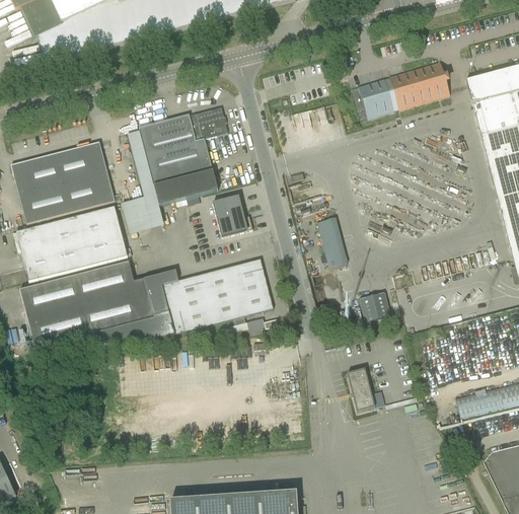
[(10,0),(15,10),(21,8),(34,37),(38,35),(44,63),(284,0),(120,0),(10,0)]
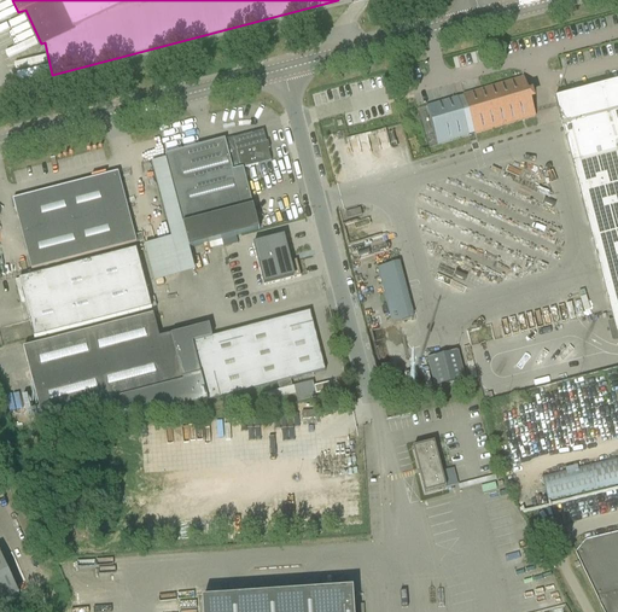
[(524,115),(536,111),(534,106),(524,71),(523,73),(482,85),(462,91),(465,95),(461,97),(459,98),(447,102),(444,92),(427,97),(429,100),(435,122),(455,116),(455,114),(466,110),(470,110),(474,129),(522,115),(524,115)]
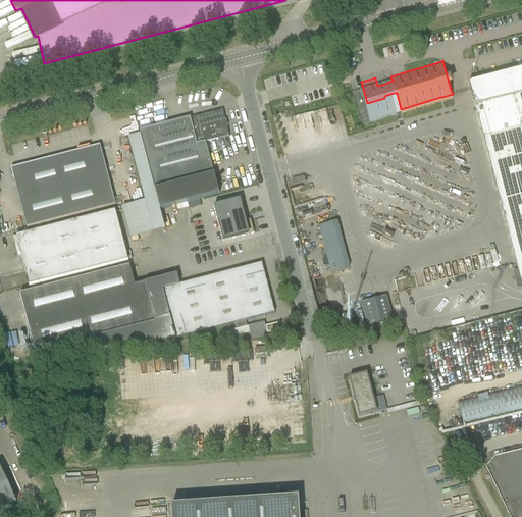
[(508,269),(511,281),(521,279),(521,278),(521,63),(478,75),(475,75),(469,78),(471,86),(516,259),(518,267),(508,269)]
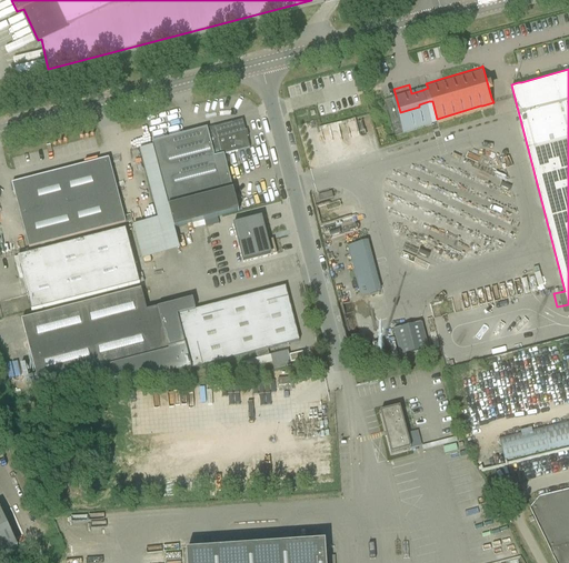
[(152,139),(169,202),(233,186),(223,150),(250,143),(242,116),(216,122),(207,124),(152,139)]
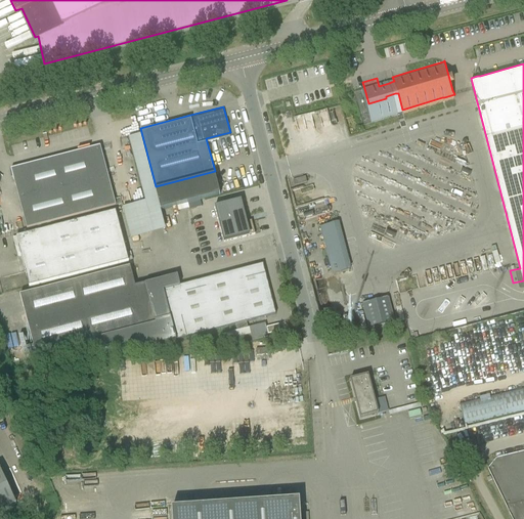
[(120,193),(114,195),(100,142),(11,165),(27,224),(122,200),(120,193)]
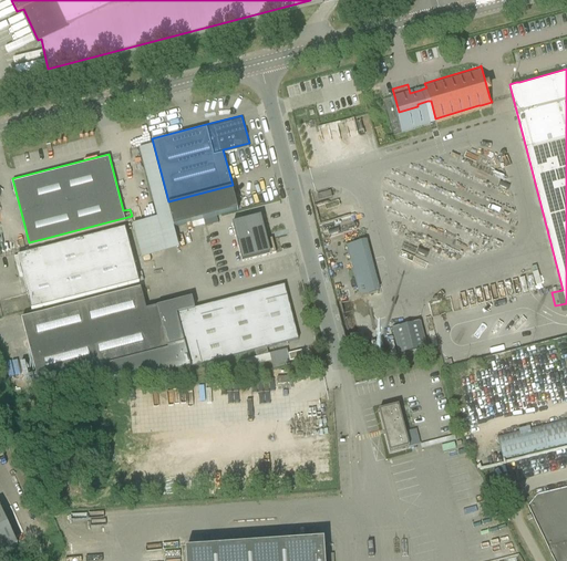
[(238,206),(233,185),(168,201),(174,222),(238,206)]
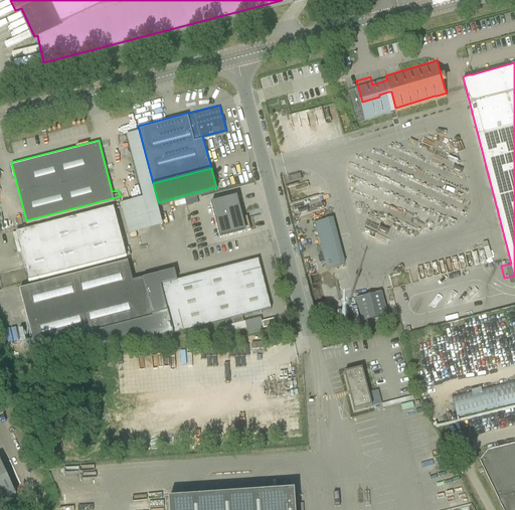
[(300,170),(288,173),(289,179),(301,175),(300,170)]
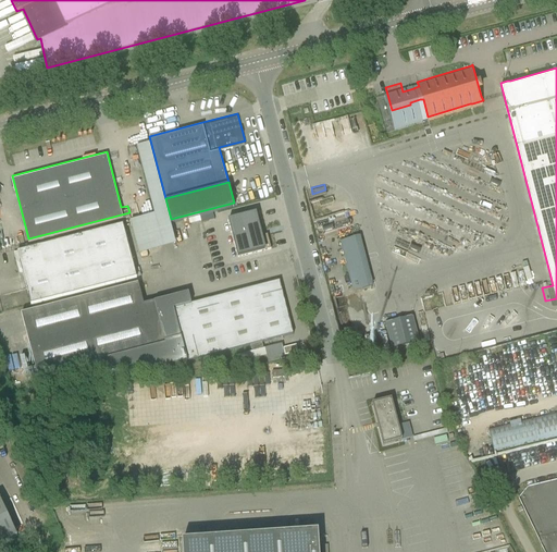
[(229,216),(238,253),(271,244),(268,230),(260,232),(258,222),(260,221),(255,201),(244,205),(245,211),(229,216)]
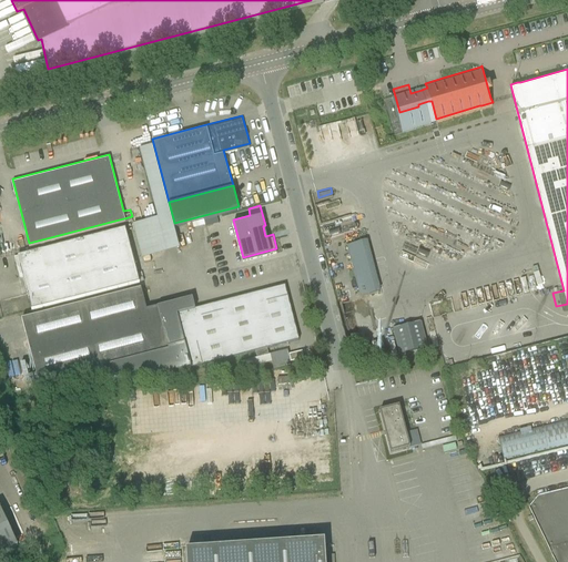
[(139,279),(125,225),(30,248),(18,252),(26,285),(31,306),(139,279)]
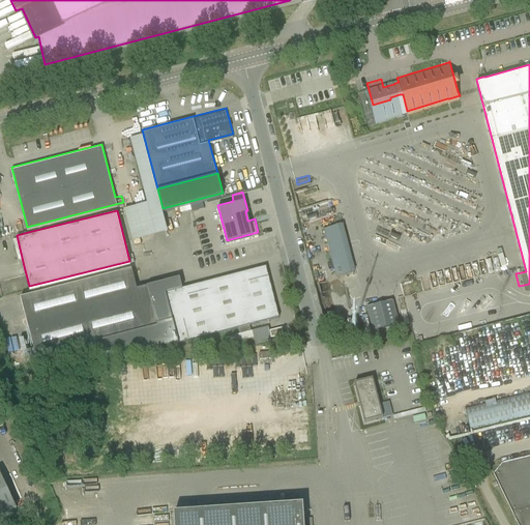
[(342,221),(323,226),(335,274),(354,269),(342,221)]
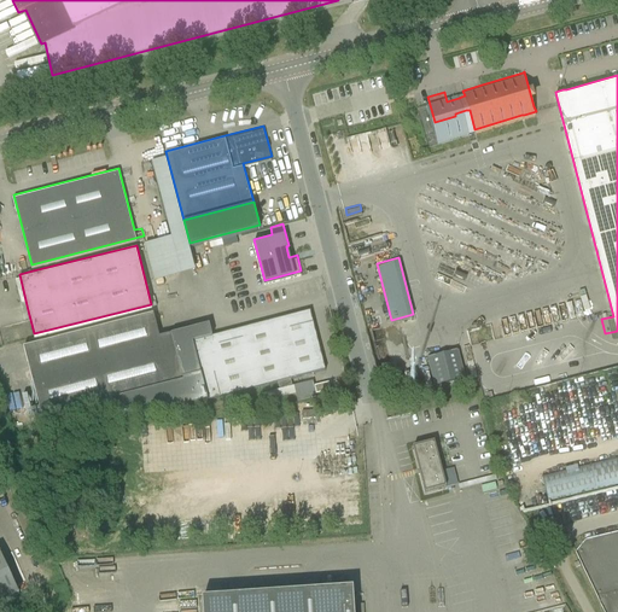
[(159,333),(153,309),(23,343),(42,414),(112,396),(116,409),(190,401),(278,378),(280,385),(292,382),(291,376),(325,366),(310,307),(213,332),(209,320),(193,324),(192,320),(185,322),(185,326),(159,333)]
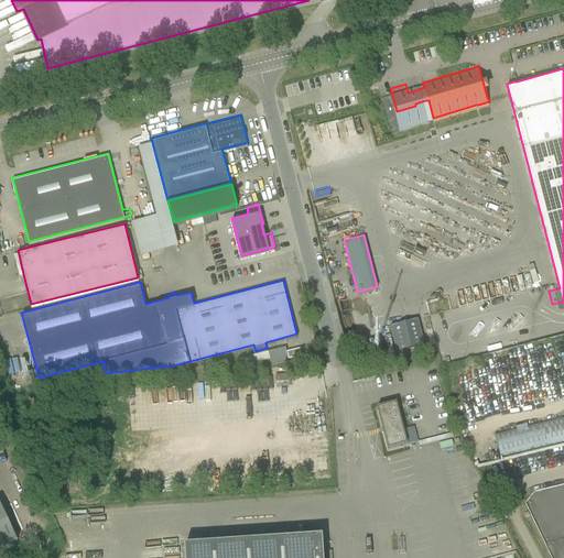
[(398,348),(424,341),(418,315),(390,323),(398,348)]
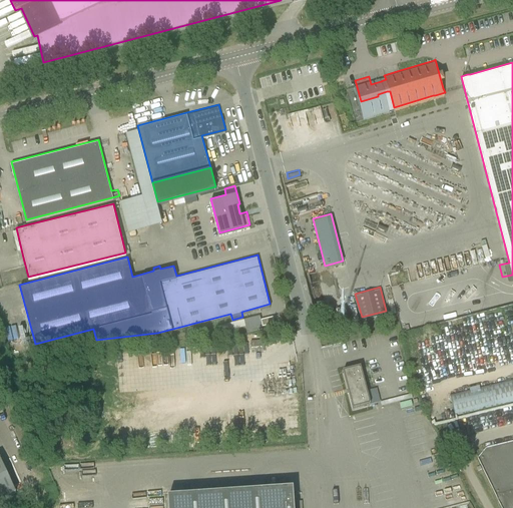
[(346,304),(336,306),(337,312),(347,310),(346,304)]
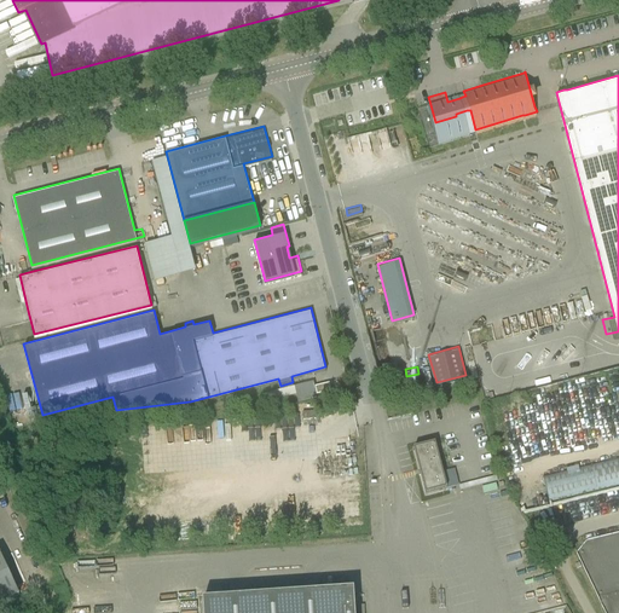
[(329,379),(314,382),(317,389),(330,386),(329,379)]
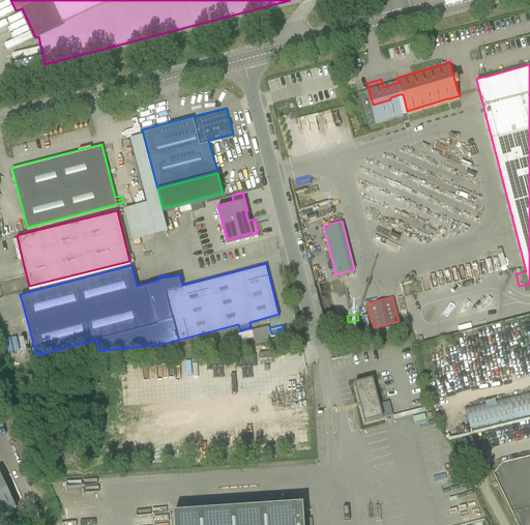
[(373,375),(354,380),(364,419),(382,414),(373,375)]
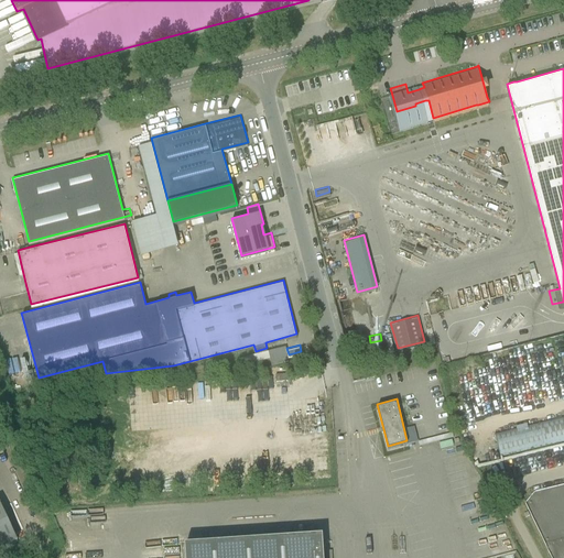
[(563,436),(563,412),(495,429),(500,452),(563,436)]
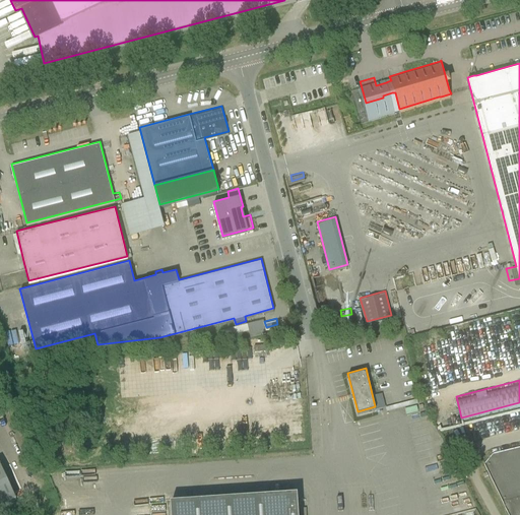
[(519,514),(519,444),(493,456),(491,468),(510,514),(519,514)]
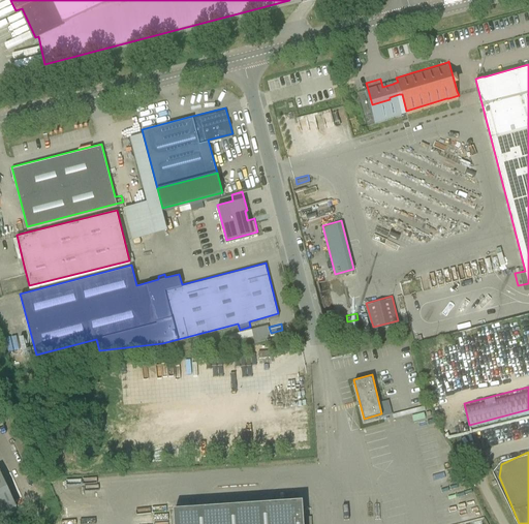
[(0,512),(17,504),(0,469),(0,512)]
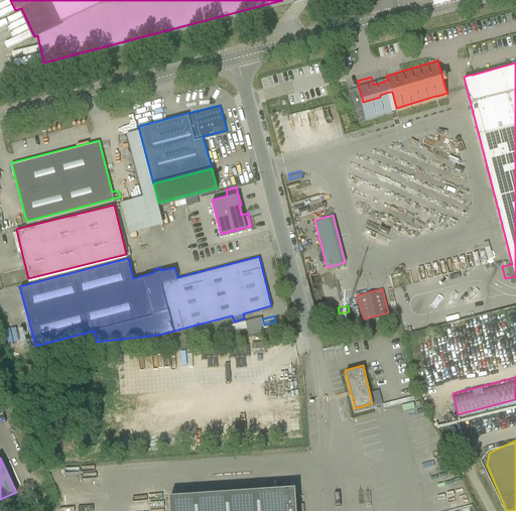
[(295,510),(294,488),(169,497),(169,510),(295,510)]
